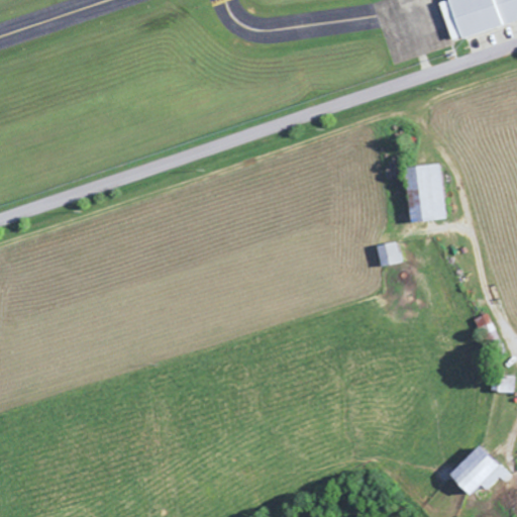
[(516,0),(448,0),(460,37),(516,20),(516,0)]
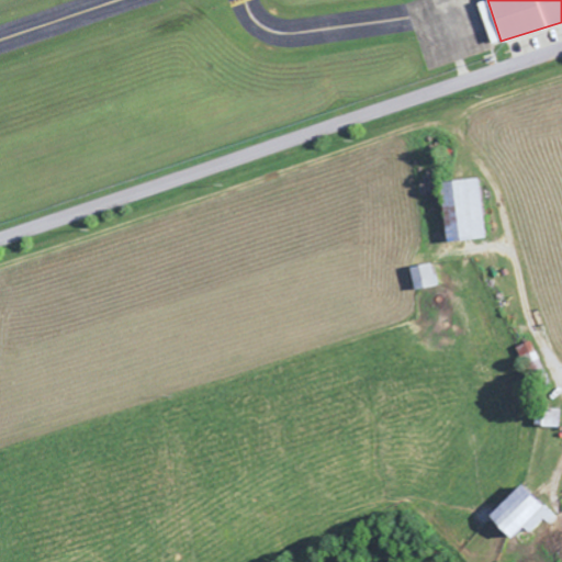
[(482,178),(442,180),(447,239),(486,237),(482,178)]
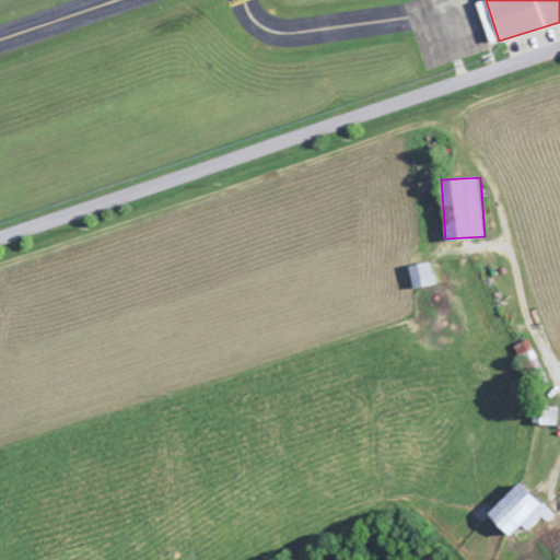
[(435,286),(432,263),(410,265),(413,288),(435,286)]
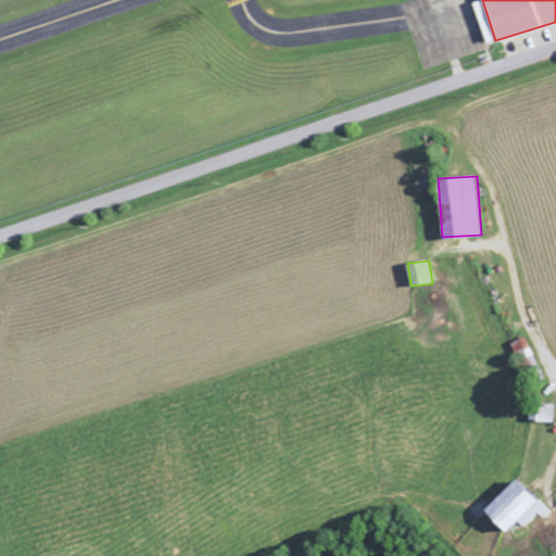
[(555,404),(538,403),(536,421),(554,422),(555,404)]
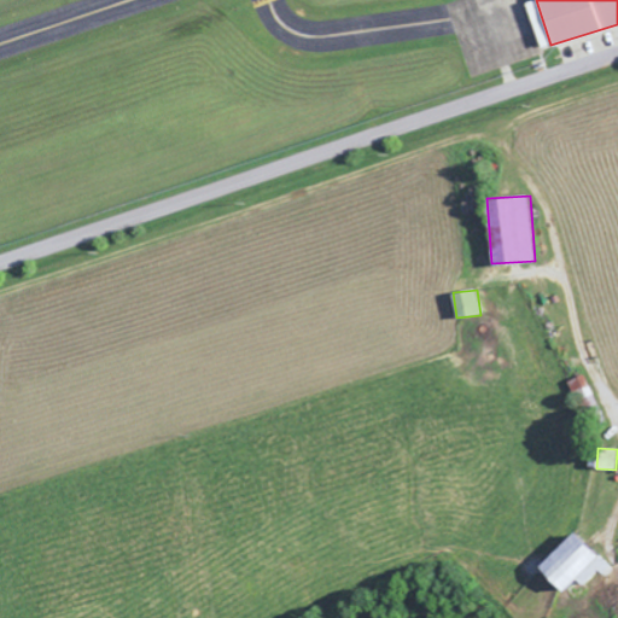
[(537,571),(561,590),(572,577),(584,587),(598,570),(605,575),(612,566),(567,531),(537,571)]
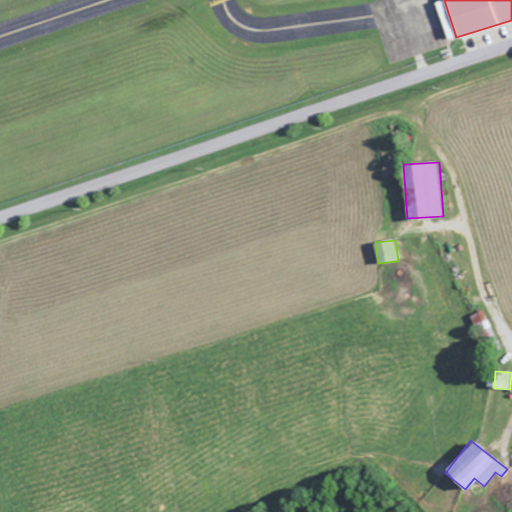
All buildings are outlined.
